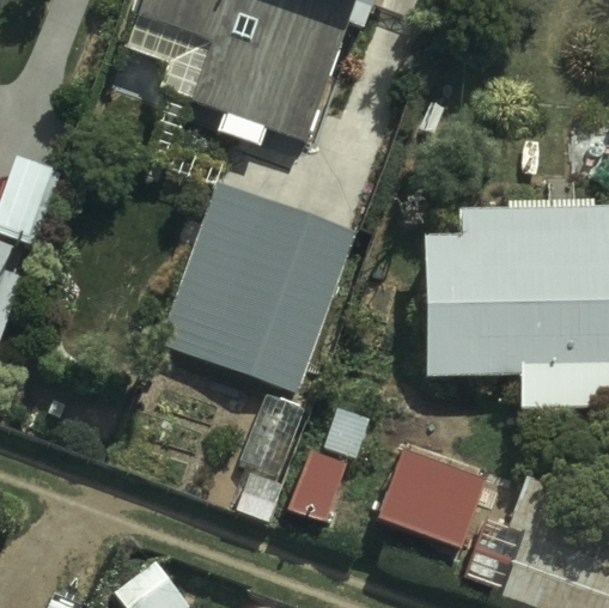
[(147,0),(131,46),(174,62),(163,91),(230,116),(224,129),(262,144),(269,125),(308,139),(360,0),(147,0)]
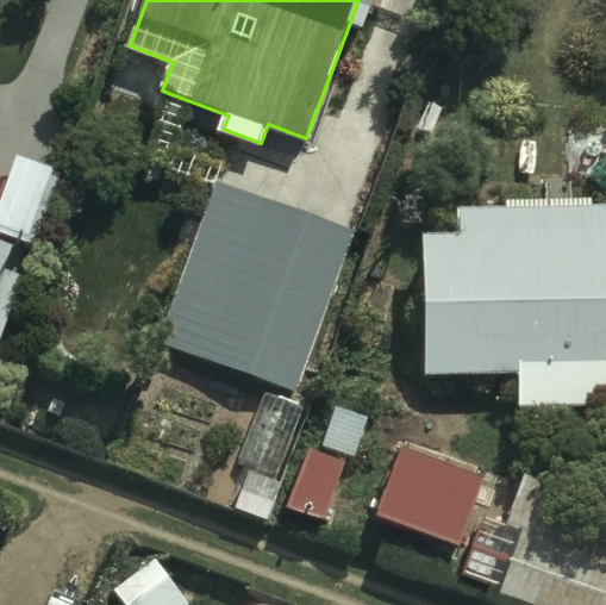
[(0,199),(0,341),(20,279),(4,274),(13,245),(37,253),(63,172),(16,155),(0,199)]
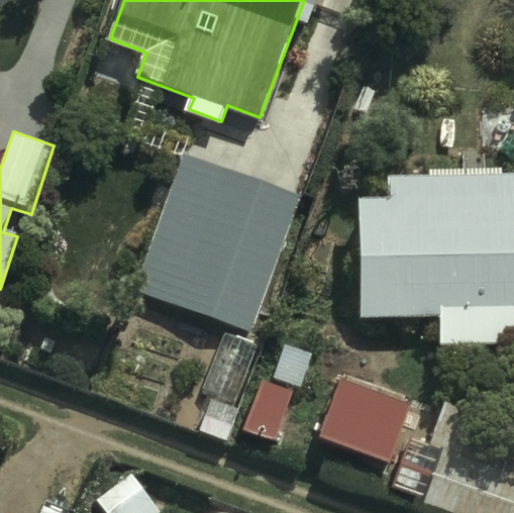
[(299,193),(181,151),(130,296),(247,337),(299,193)]
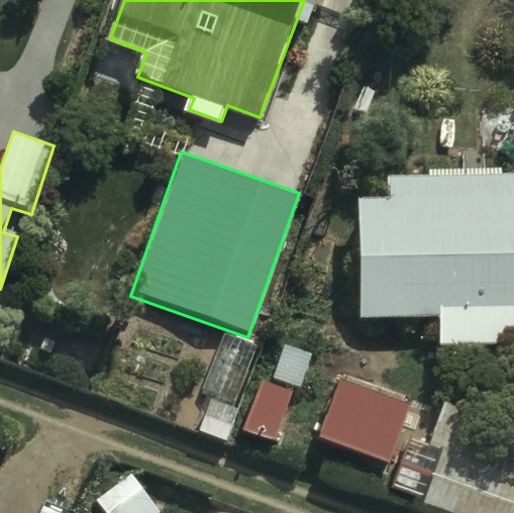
[(392,199),(361,199),(361,325),(448,325),(448,339),(480,339),(480,357),(513,357),(513,176),(392,177),(392,199)]
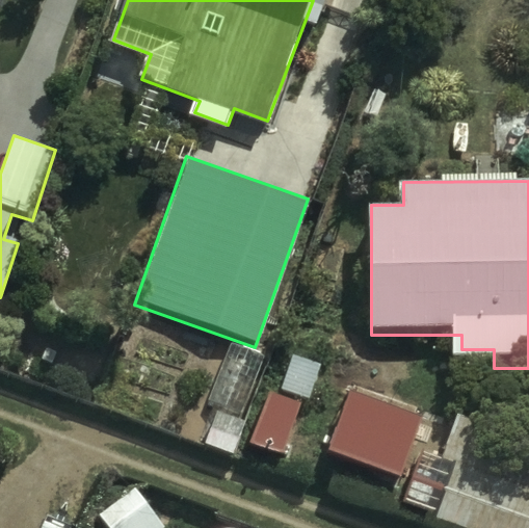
[(454,456),(433,517),(466,527),(528,527),(528,430),(458,405),(442,452),(454,456)]
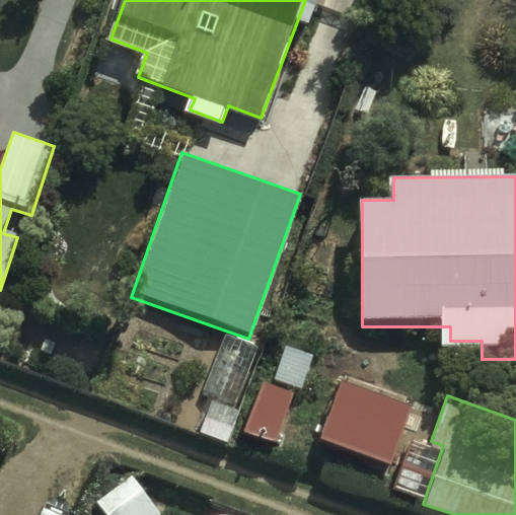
[(131,472),(92,499),(103,514),(156,514),(158,514),(131,472)]
